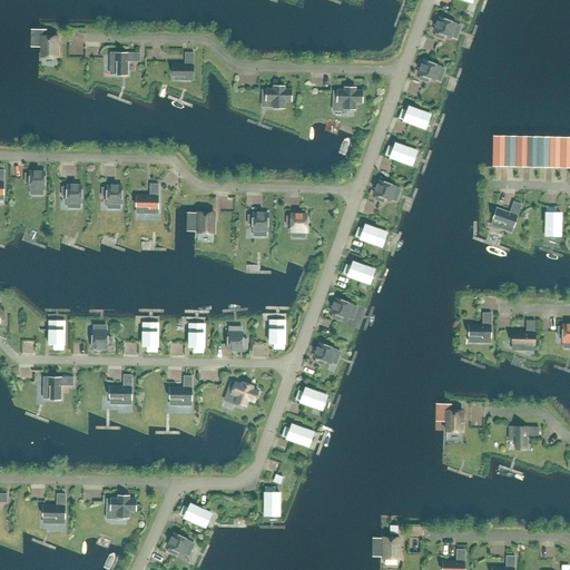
[(440,15),(433,35),(452,41),(459,21),(440,15)]
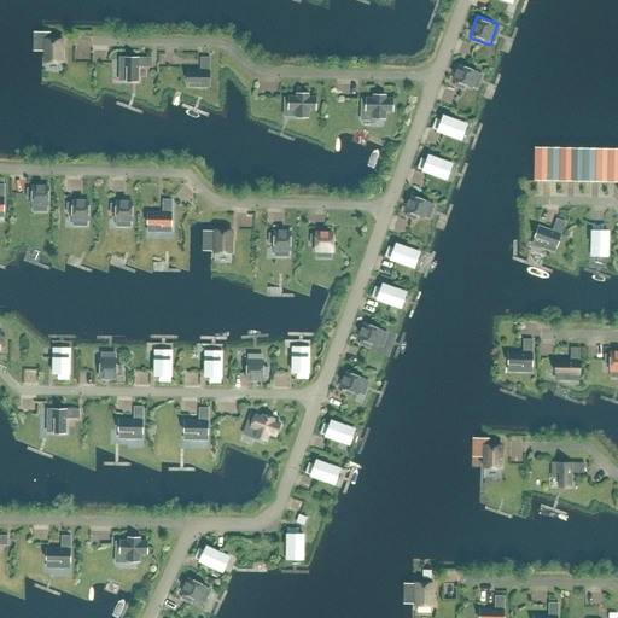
[(45,33),(45,60),(47,60),(47,62),(59,63),(59,60),(62,60),(63,40),(50,39),(50,33),(45,33)]
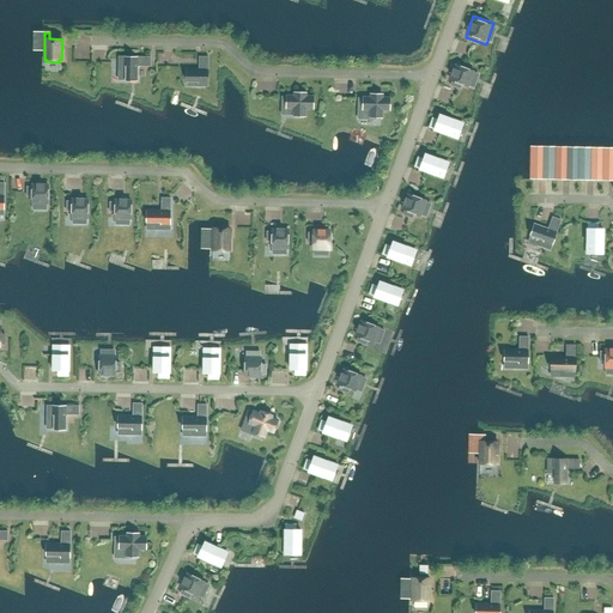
[(461,49),(465,42),(456,38),(453,44),(461,49)]
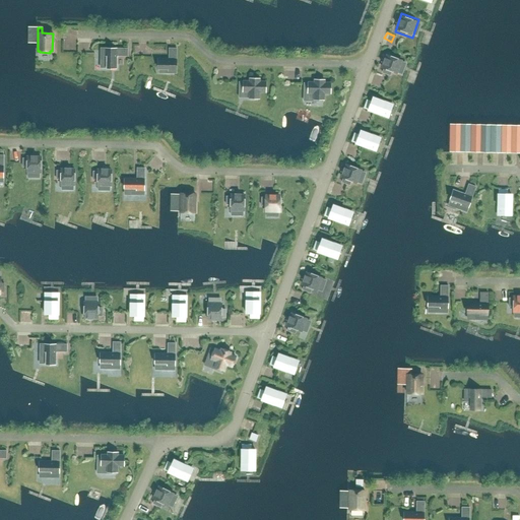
[(157,68),(166,68),(166,73),(176,73),(176,49),(169,48),(169,59),(157,59),(157,68)]
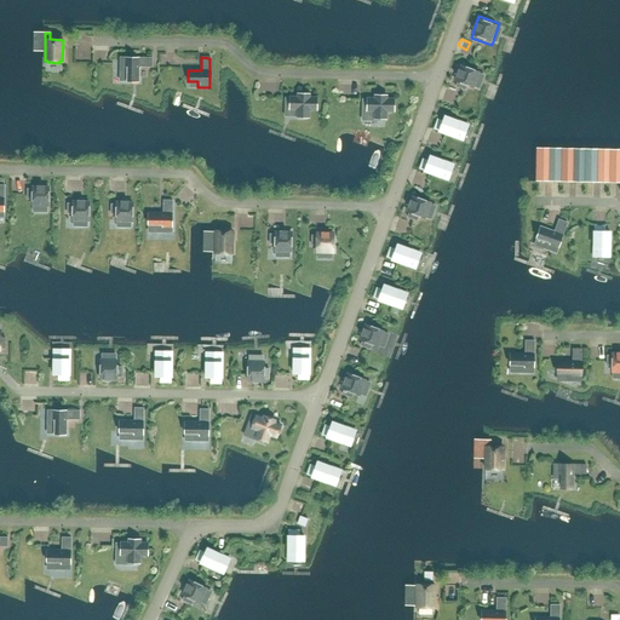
[(153,59),(119,59),(119,72),(128,72),(130,84),(138,84),(139,70),(153,70),(153,59)]
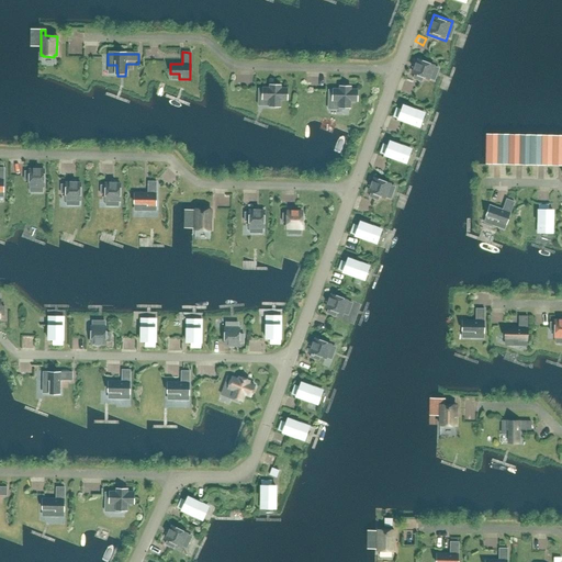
[(417,59),(408,78),(424,86),(434,67),(417,59)]
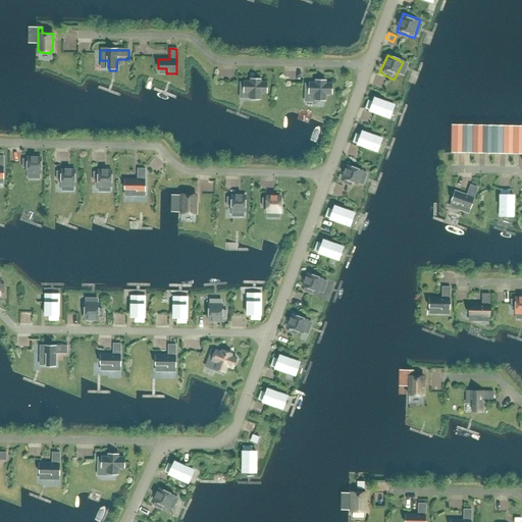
[(244,83),(240,83),(240,87),(243,88),(243,92),(249,92),(249,99),(259,99),(260,93),(266,93),(266,83),(260,82),(260,80),(249,80),(249,82),(244,82),(244,83)]
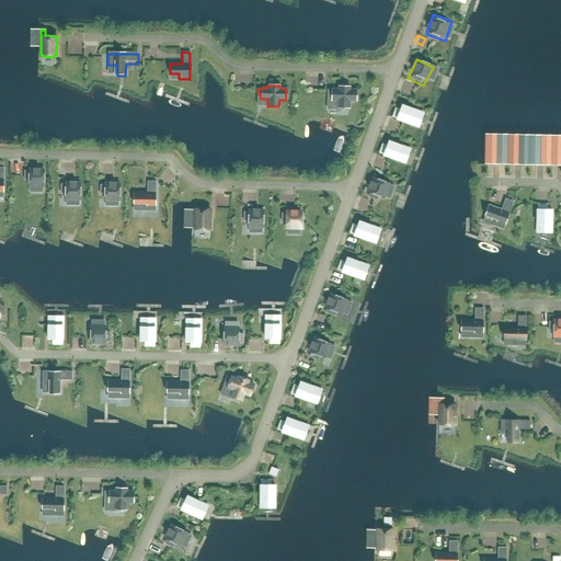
[(332,90),(328,90),(328,94),(332,94),(331,100),(339,100),(339,107),(348,107),(348,101),(356,101),(356,90),(350,90),(350,87),(339,87),(339,89),(332,89),(332,90)]
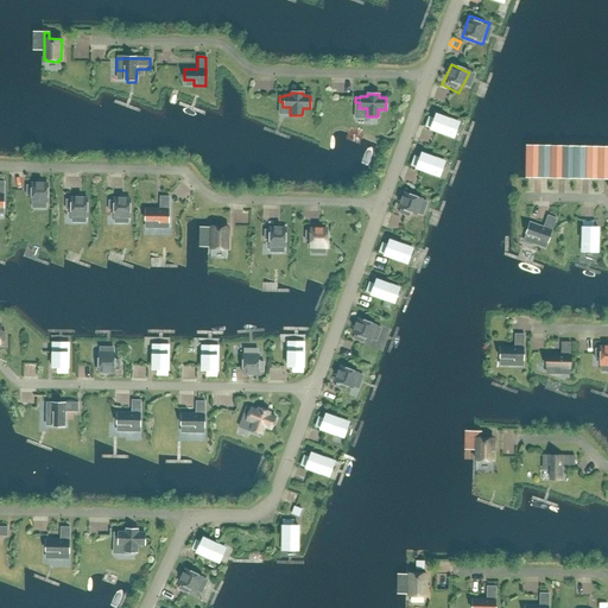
[(436,113),(430,134),(455,141),(461,122),(436,113)]
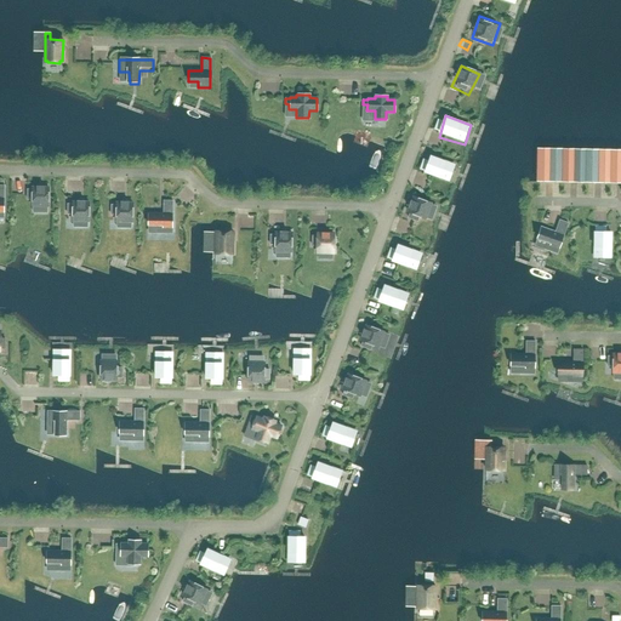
[(425,157),(419,175),(448,184),(454,165),(425,157)]
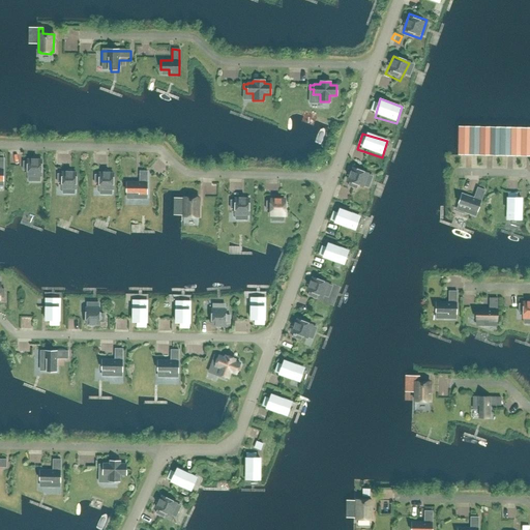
[(37,158),(31,158),(31,160),(27,160),(27,162),(24,162),(23,170),(27,170),(27,175),(41,175),(41,160),(37,160),(37,158)]
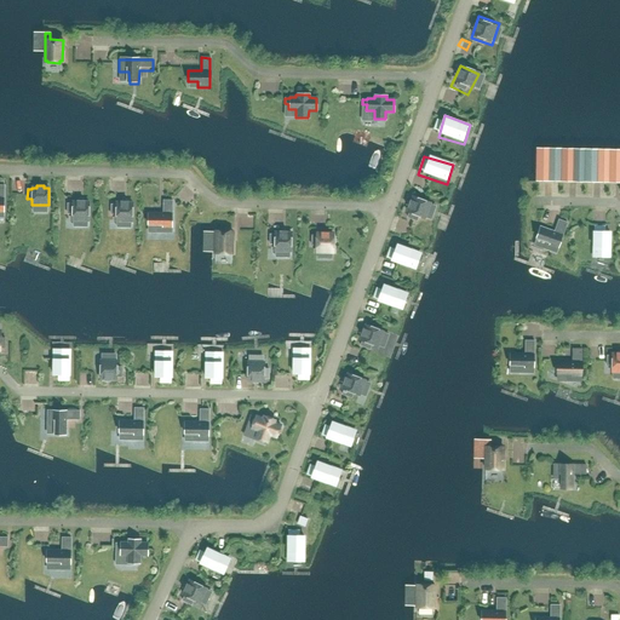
[(412,197),(406,214),(426,222),(432,205),(412,197)]
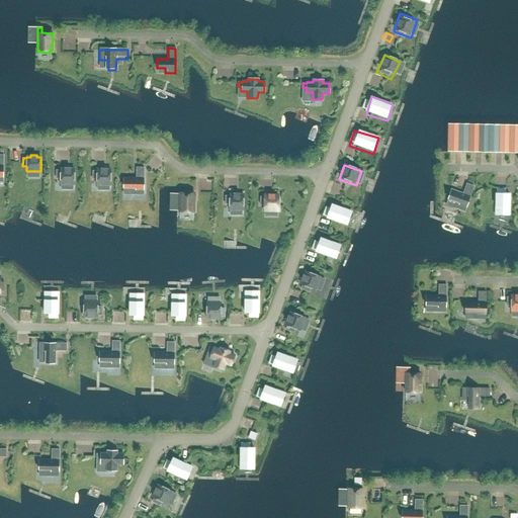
[(123,178),(123,187),(132,187),(132,193),(144,194),(144,167),(137,167),(137,178),(123,178)]
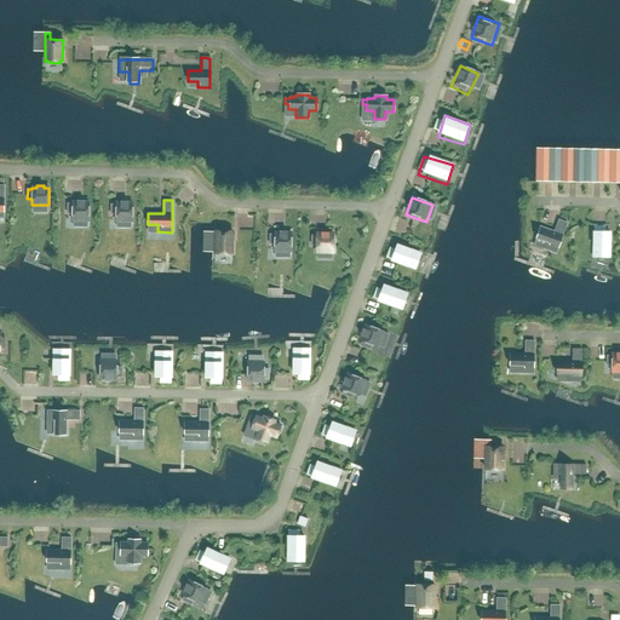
[(72,213),(72,219),(74,219),(81,219),(87,219),(89,219),(89,202),(85,202),(85,201),(76,201),(76,202),(73,202),(73,204),(73,211),(72,213)]
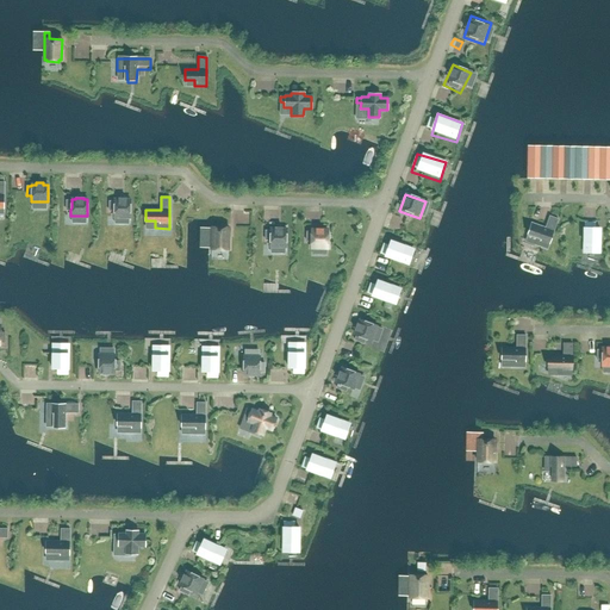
[(113,211),(113,217),(116,217),(119,217),(129,217),(130,217),(130,200),(126,200),(126,198),(118,198),(118,200),(114,200),(114,201),(113,211)]
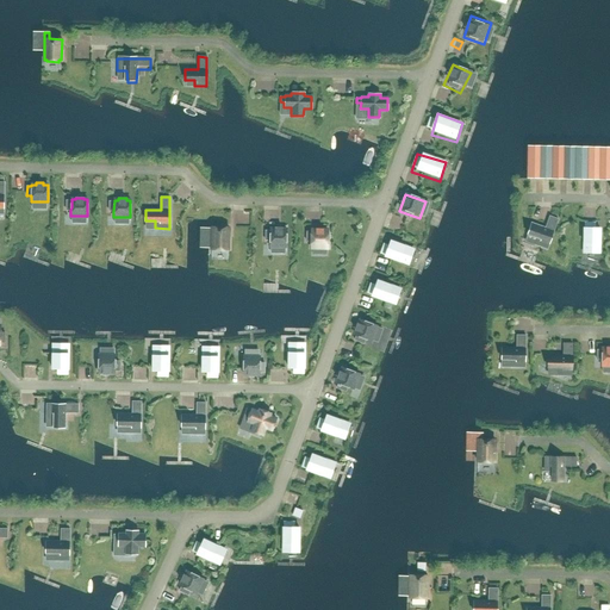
[(549,216),(545,228),(530,223),(527,234),(536,237),(534,243),(547,248),(558,219),(549,216)]
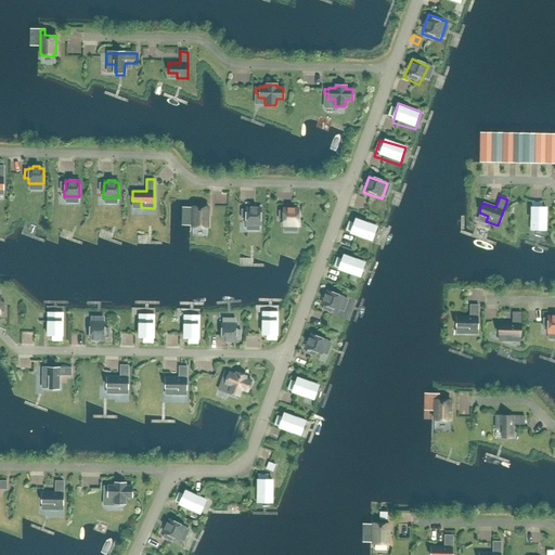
[(541,203),(531,203),(531,207),(531,221),(531,228),(544,228),(544,221),(545,221),(545,207),(541,207),(541,203)]
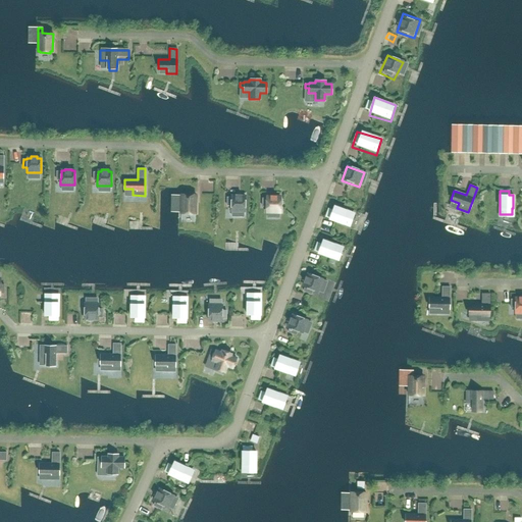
[(180,212),(183,212),(183,214),(193,214),(193,212),(196,212),(196,195),(180,194),(180,212)]
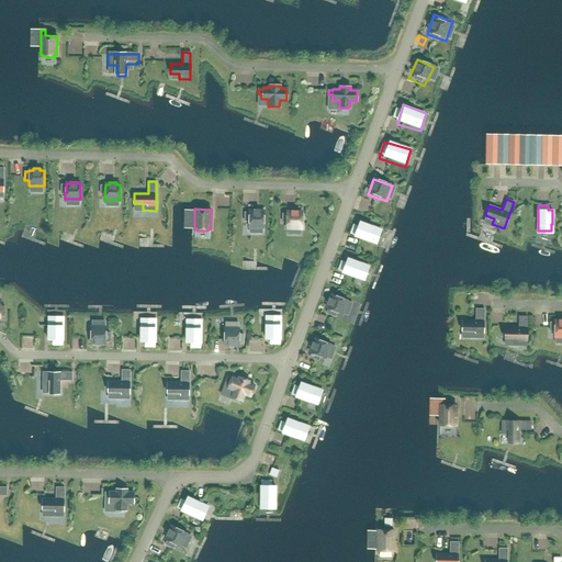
[(248,221),(248,226),(250,227),(262,227),(263,227),(263,212),(260,211),(260,210),(253,210),(253,211),(249,211),(249,212),(248,221)]
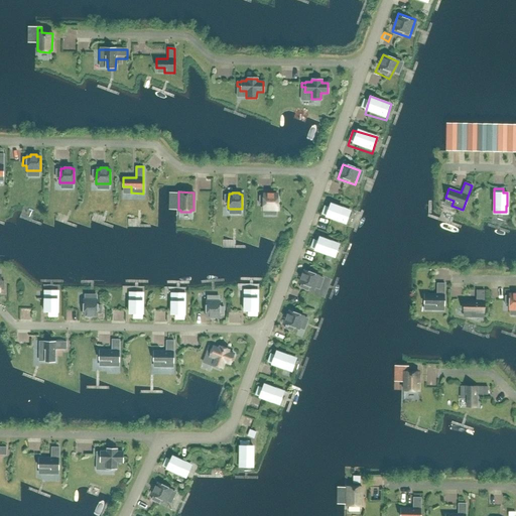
[(263,209),(277,209),(277,195),(273,195),(273,194),(267,192),(267,195),(263,195),(263,196),(259,196),(259,204),(263,204),(263,209)]
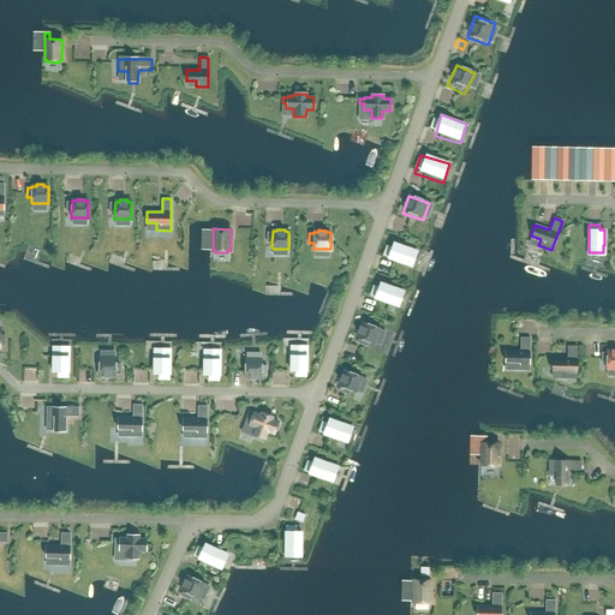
[(396,249),(392,262),(413,270),(418,256),(396,249)]
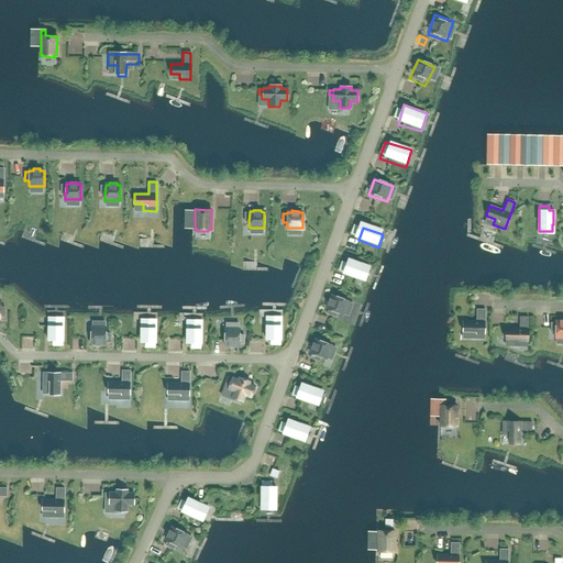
[(348,266),(344,275),(349,276),(349,277),(362,282),(368,284),(373,271),(366,268),(367,268),(354,263),(352,267),(348,266)]
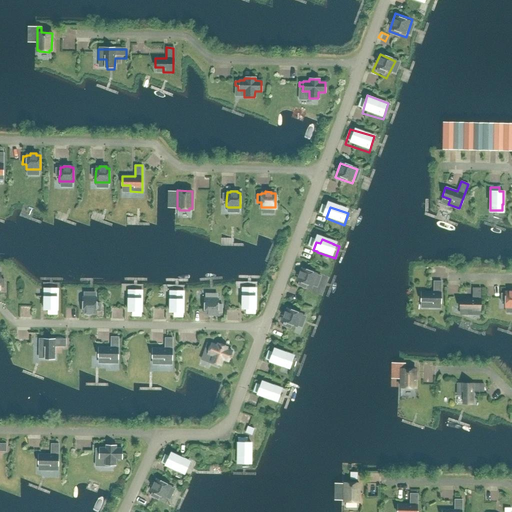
[(311,286),(316,273),(303,268),(301,271),(300,271),(298,277),(299,277),(298,281),(299,281),(298,285),(305,288),(307,284),(311,286)]
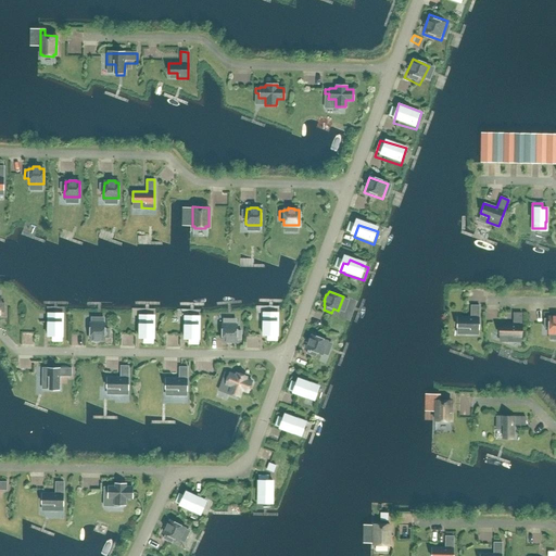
[(466,327),(466,333),(479,335),(479,305),(470,305),(470,317),(457,317),(457,327),(466,327)]
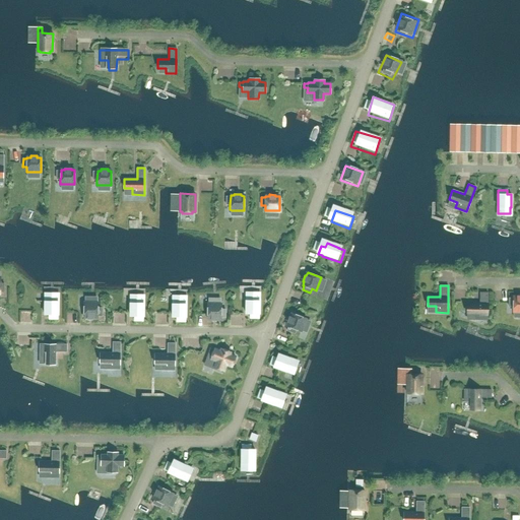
[(475,313),(475,319),(486,319),(488,293),(479,293),(479,304),(467,304),(466,313),(475,313)]
